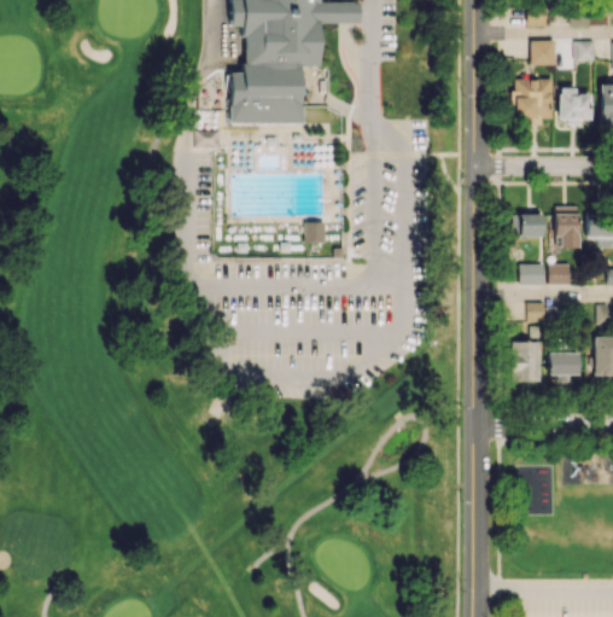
[(232,0),(244,0),(244,27),(232,27),(232,0)]
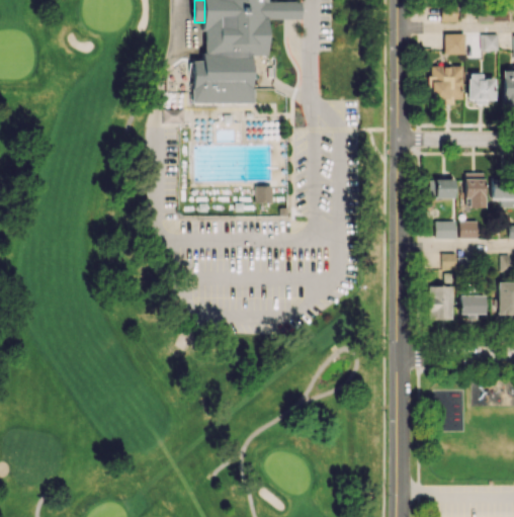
[(194,60),(194,104),(255,104),(255,58),(270,58),(270,21),(282,21),(282,1),(270,1),(270,0),(204,0),(204,22),(204,60),(194,60)]
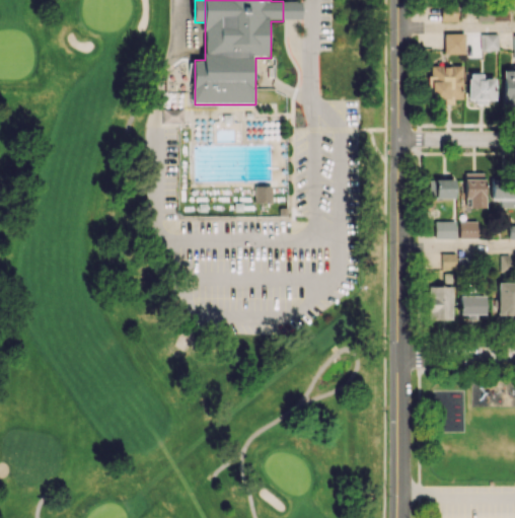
[(304,1),(283,1),(283,21),(304,21),(304,1)]
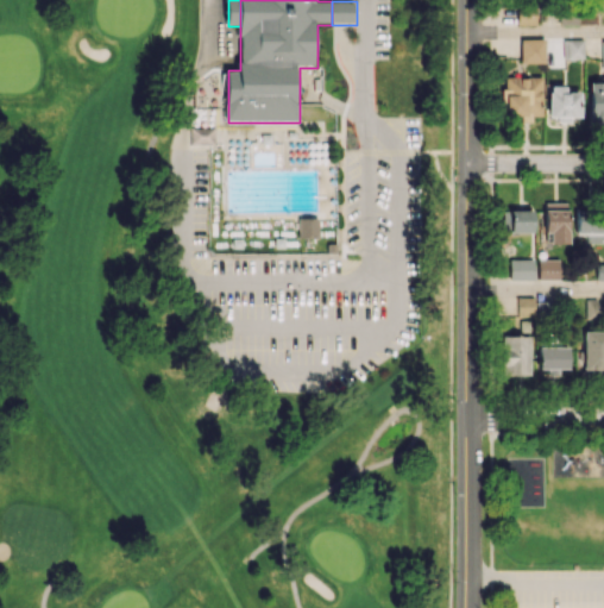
[(540,26),(540,10),(521,10),(521,26),(540,26)]
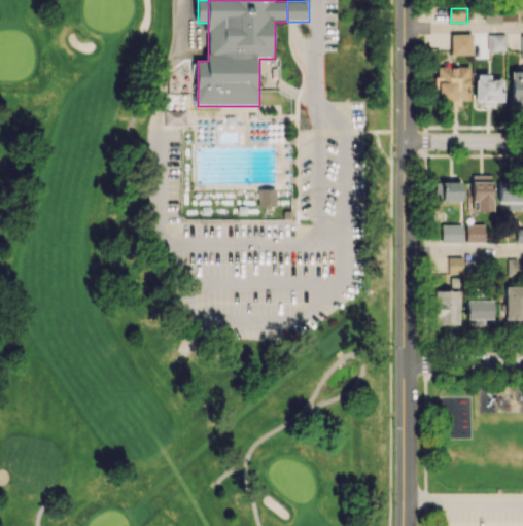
[(475,56),(475,35),(454,35),(454,55),(475,56)]
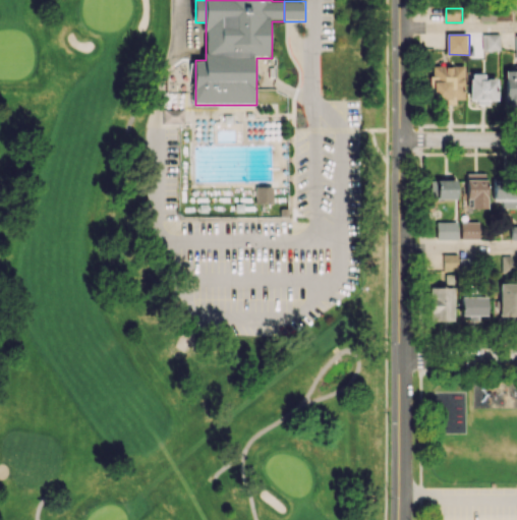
[(503,36),(486,35),(485,50),(503,51),(503,36)]
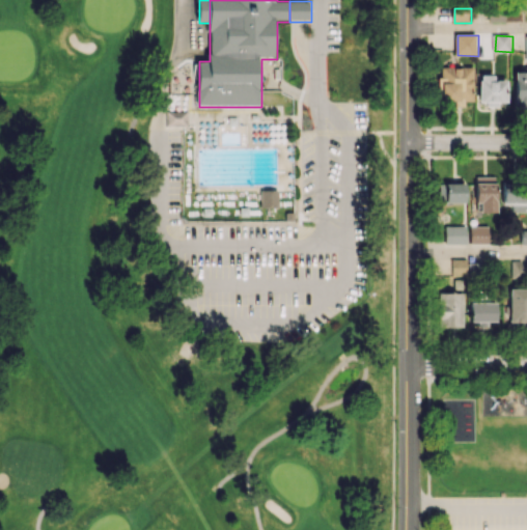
[(475,68),(443,68),(443,102),(458,101),(458,104),(476,104),(475,68)]
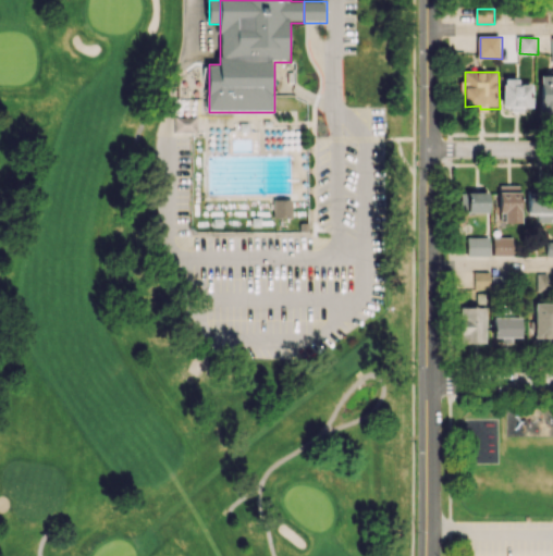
[(543,113),(552,112),(552,73),(543,74),(543,113)]
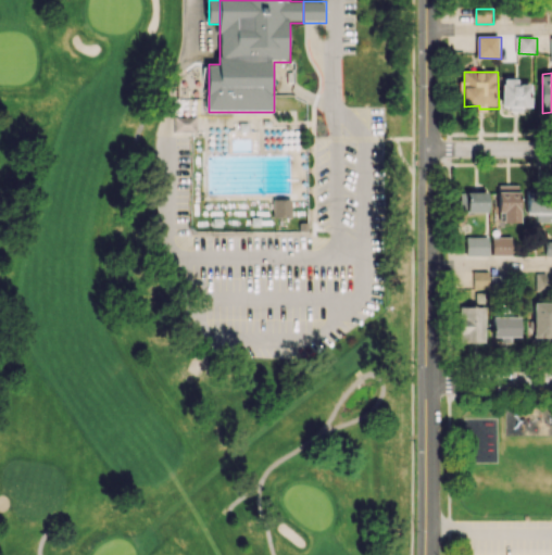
[(534,85),(521,86),(521,79),(504,79),(505,108),(534,108),(534,85)]
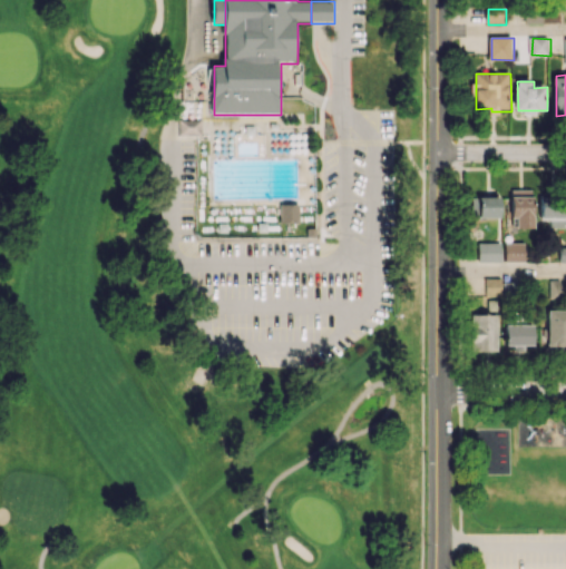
[(536,228),(536,190),(514,190),(514,218),(518,218),(518,229),(536,228)]
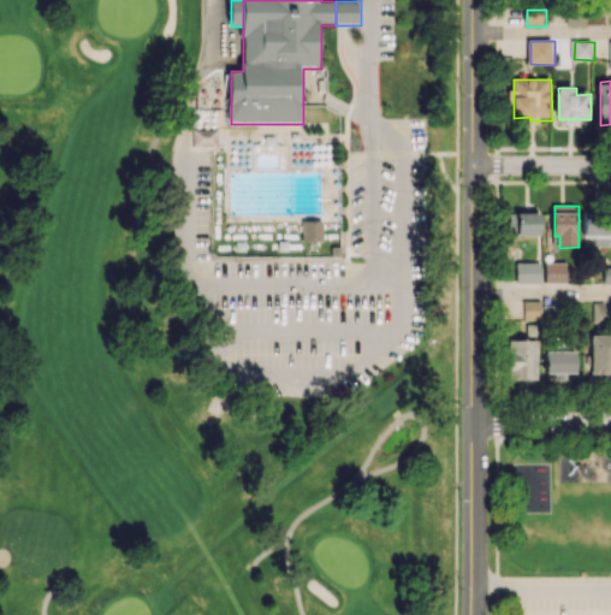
[(598,246),(610,246),(610,212),(586,213),(587,238),(598,238),(598,246)]
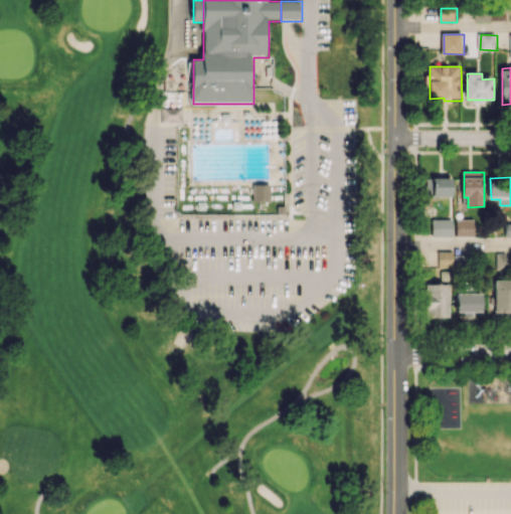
[(428,197),(455,197),(454,178),(428,179),(428,197)]
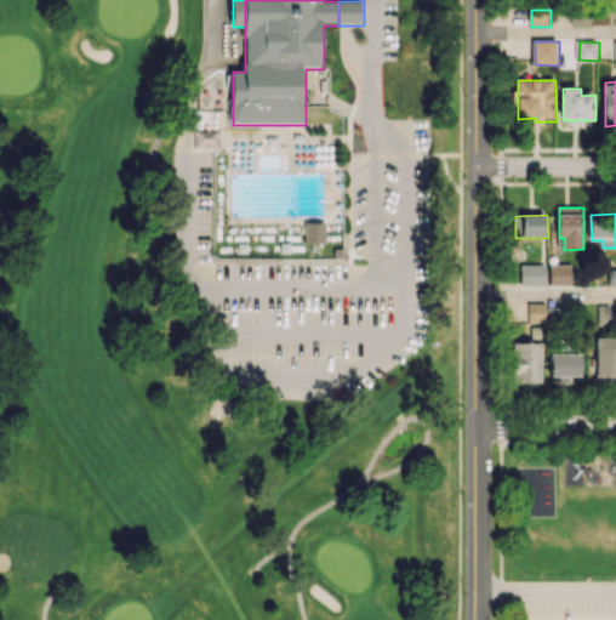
[(308,225),(329,223),(329,244),(308,244),(308,225)]
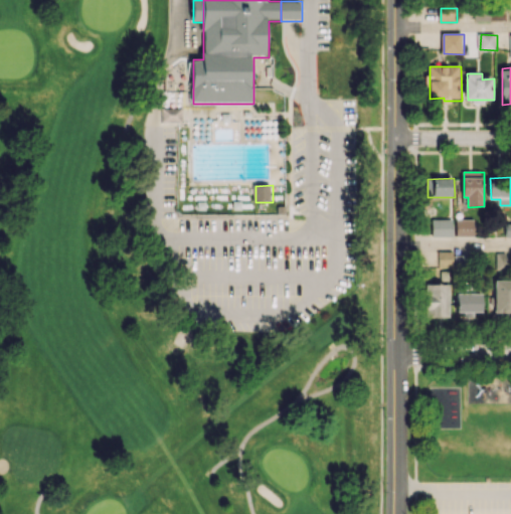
[(280,206),(280,216),(288,216),(288,206),(280,206)]
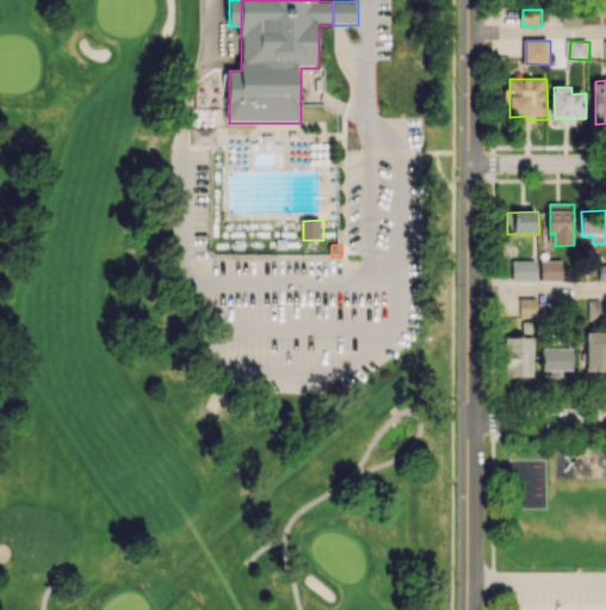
[(566,282),(567,262),(544,260),(543,281),(566,282)]
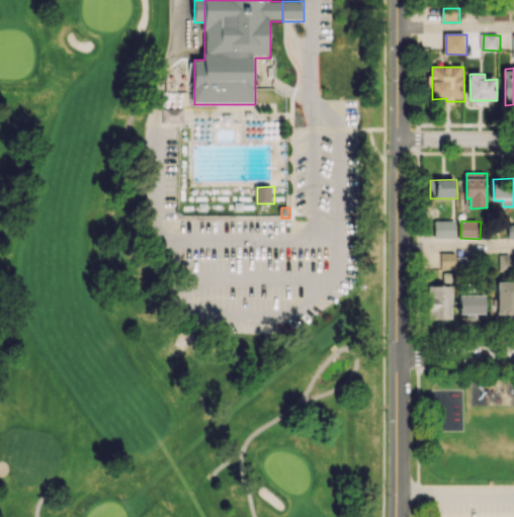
[(457,239),(457,222),(437,222),(437,239),(457,239)]
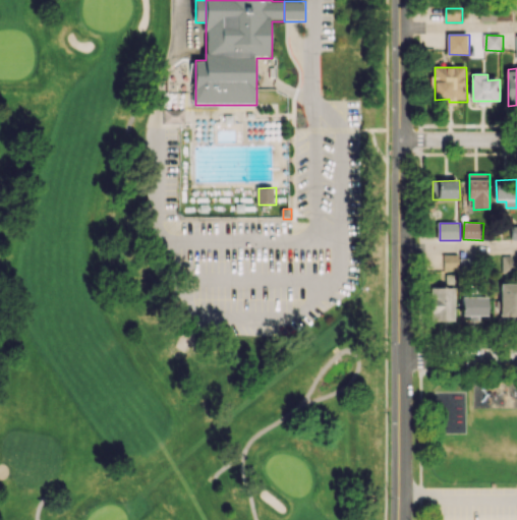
[(446,271),(461,271),(461,255),(447,255),(446,271)]
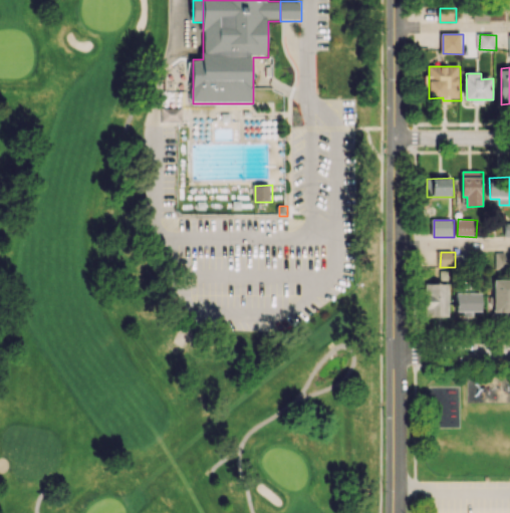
[(509,280),(496,280),(496,313),(509,313),(509,280)]
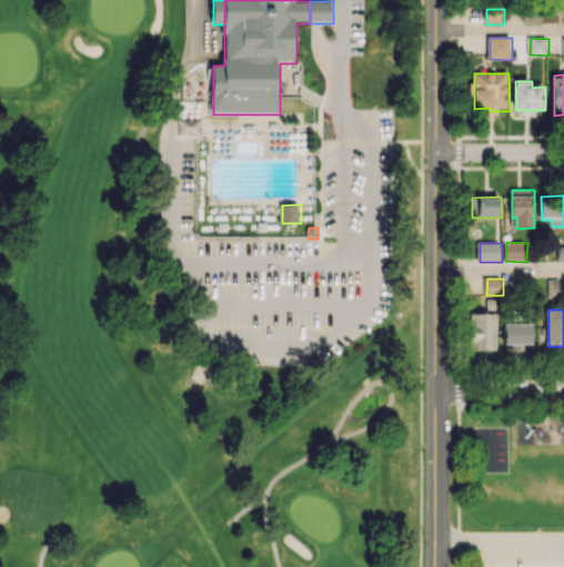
[(499,351),(500,314),(473,314),(473,351),(499,351)]
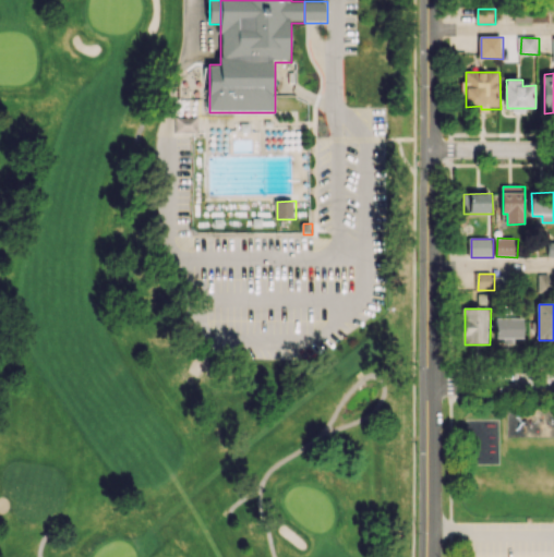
[(525,316),(497,315),(497,338),(525,339),(525,316)]
